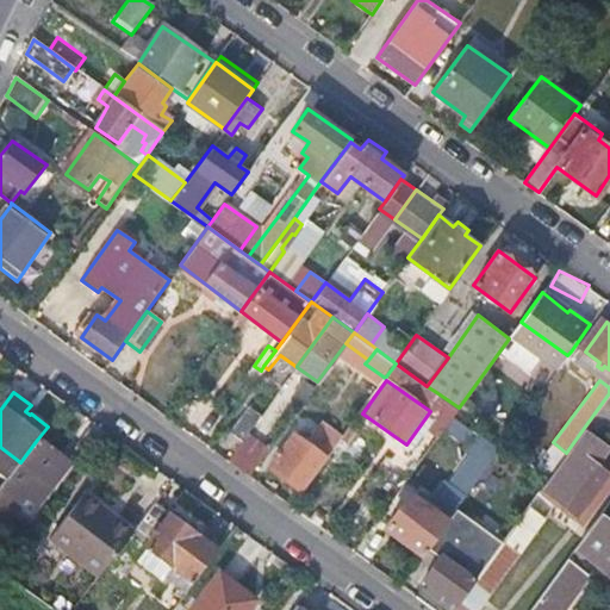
[(452,417),(453,415),(459,408),(436,392),(429,400),(452,417)]
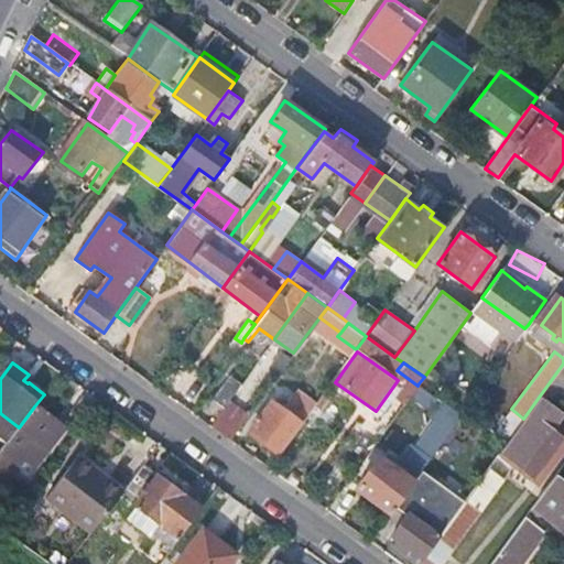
[(228,403),(230,399),(242,383),(230,375),(216,393),(228,403)]
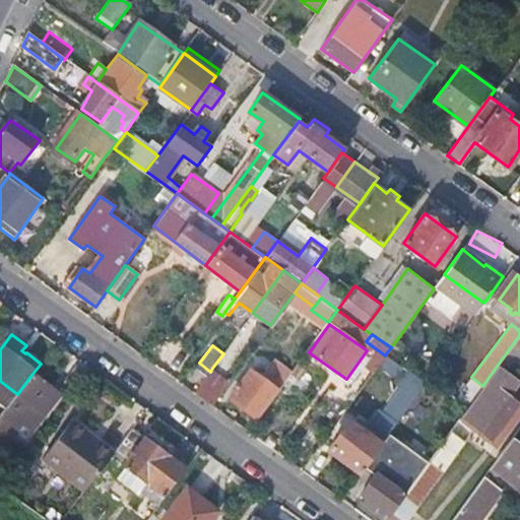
[(387,356),(380,367),(402,383),(383,409),(379,407),(367,425),(377,431),(374,436),(382,441),(387,433),(424,382),(387,356)]
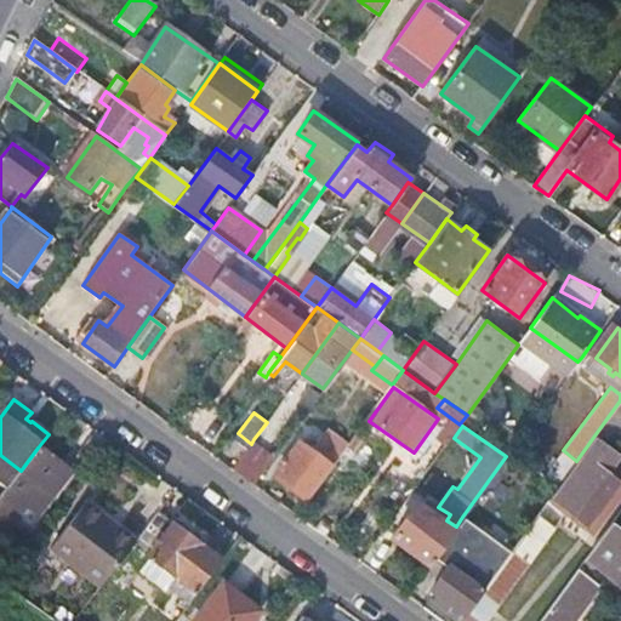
[(620,462),(620,455),(594,436),(576,461),(546,502),(596,539),(620,503),(620,480),(613,474),(620,462)]
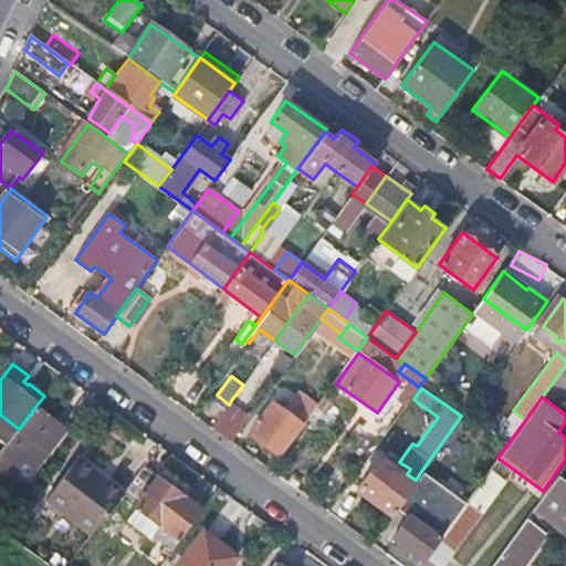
[(222,433),(232,440),(251,415),(231,400),(229,405),(212,427),(222,433)]
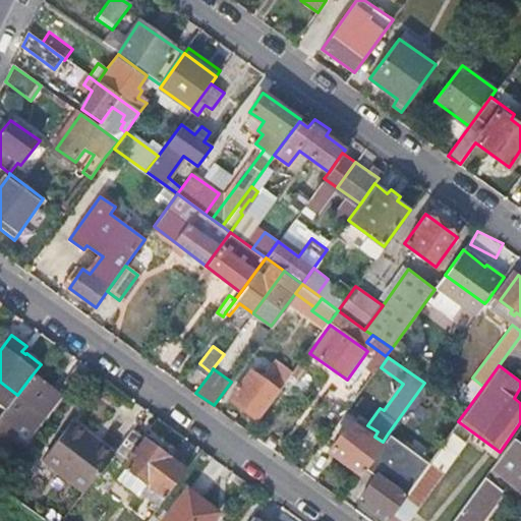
[(229,398),(258,419),(289,377),(281,370),(271,385),(249,369),(229,398)]
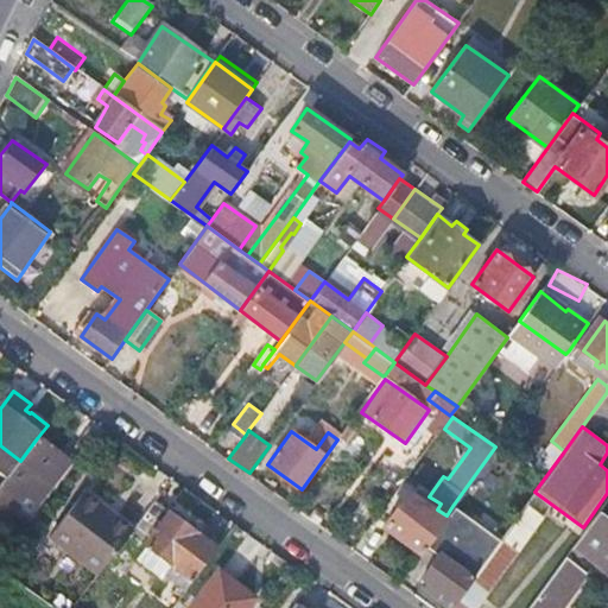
[(6,479),(26,494),(37,502),(69,462),(37,438),(20,461),(8,476),(6,479)]
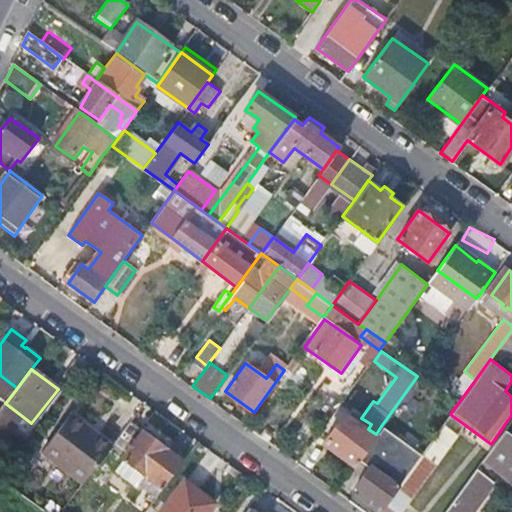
[(17,388),(0,375),(0,396),(7,401),(17,388)]
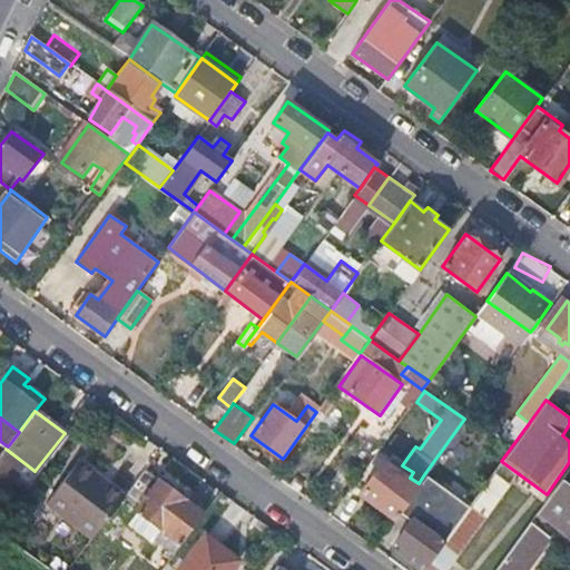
[(0,455),(0,490),(17,468),(19,470),(25,463),(6,449),(0,455)]
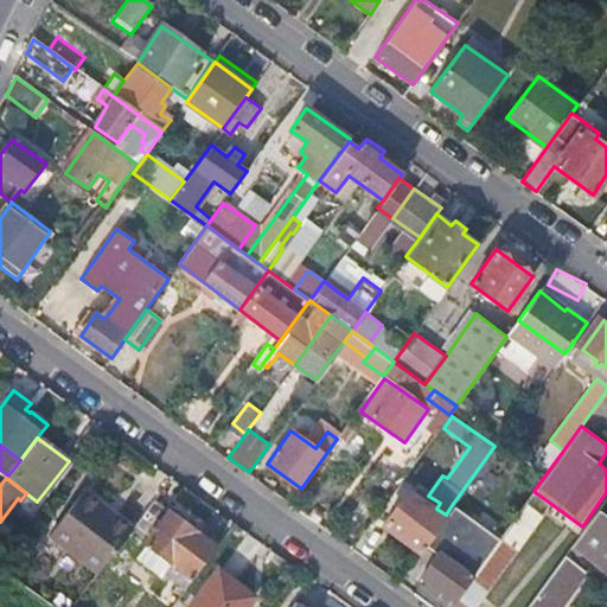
[(420,551),(426,544),(446,515),(436,509),(440,503),(428,496),(423,500),(408,490),(383,525),(420,551)]
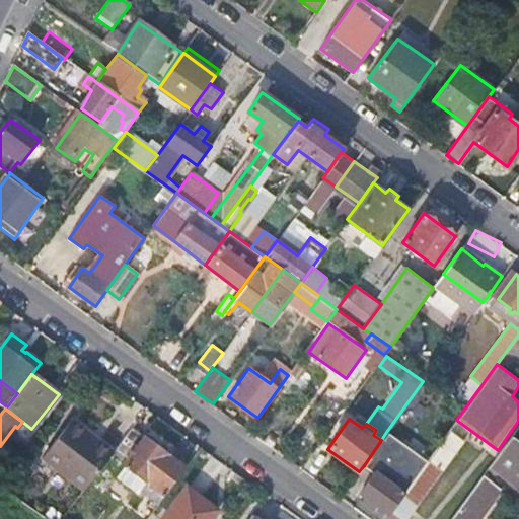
[(43,459),(83,492),(112,454),(114,451),(73,420),(43,459)]
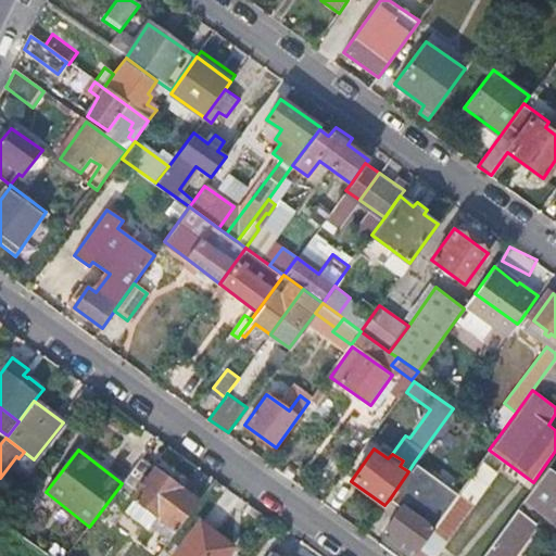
[(152,525),(171,538),(199,501),(142,458),(122,483),(119,487),(135,498),(134,500),(136,501),(137,500),(159,515),(152,525)]
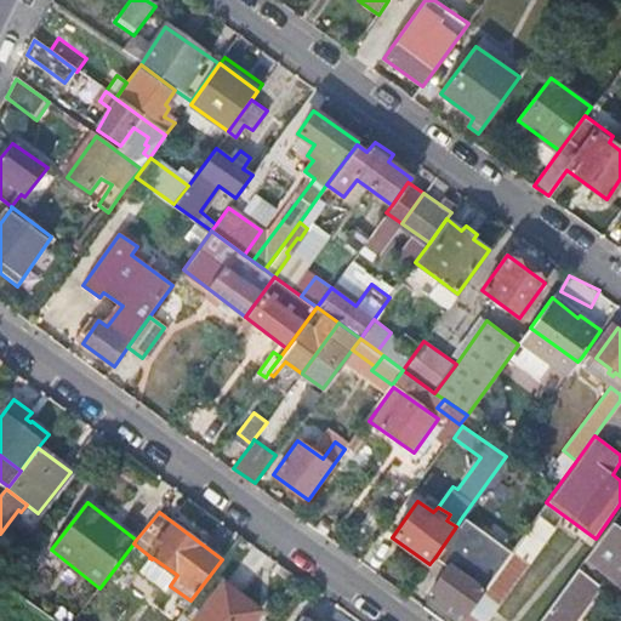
[(433,588),(466,614),(482,592),(512,552),(462,517),(456,527),(436,557),(449,567),(433,588)]
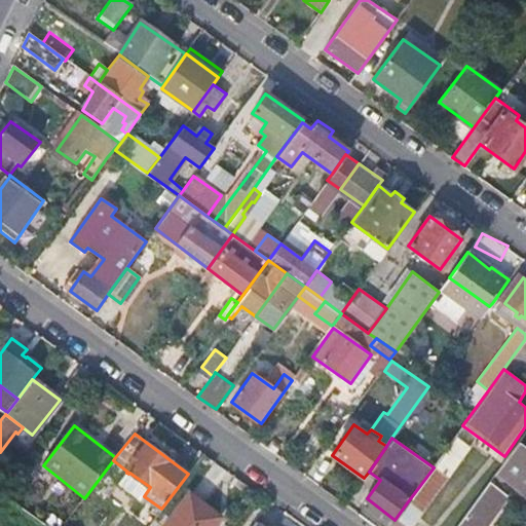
[(525,447),(518,442),(493,476),(499,480),(503,475),(506,477),(515,465),(525,474),(525,447)]
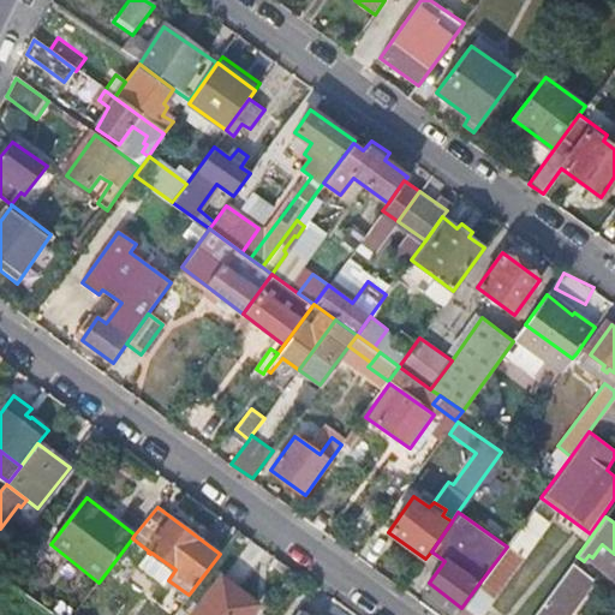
[(507,547),(477,586),(494,598),(524,556),(508,544),(507,547)]
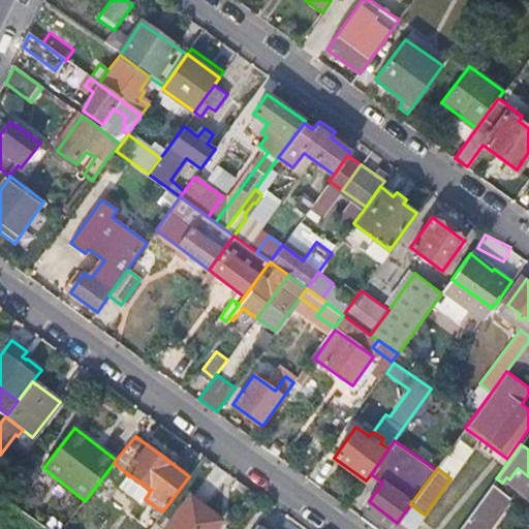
[(460,528),(497,528),(517,502),(493,485),(460,528)]
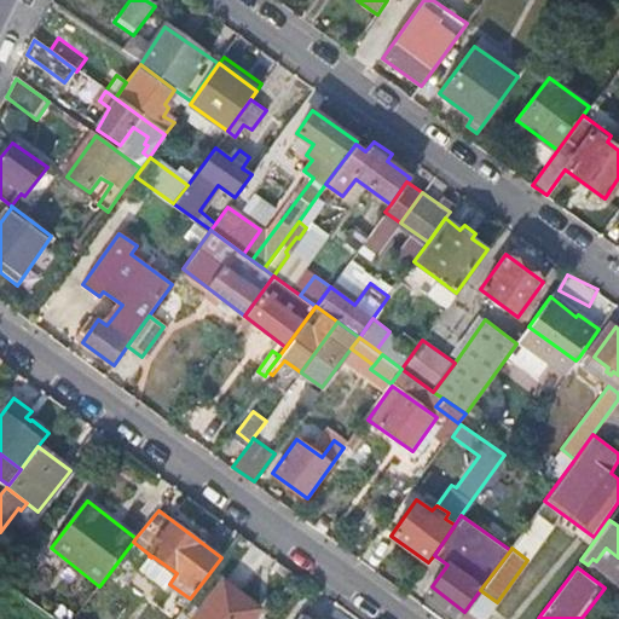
[(250,618),(260,607),(224,580),(194,618),(250,618)]
